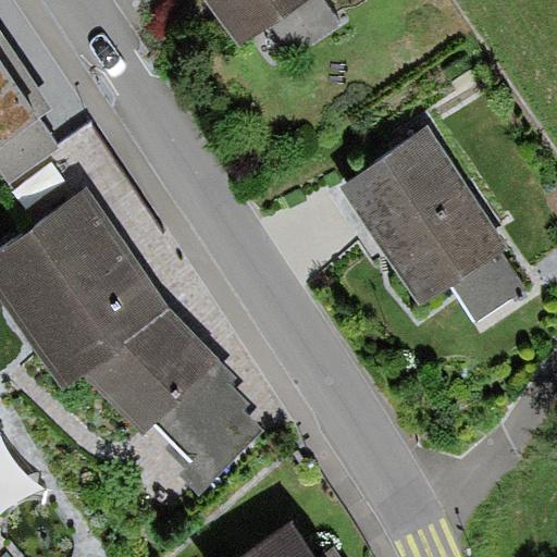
[(220,0),(249,41),(308,0),(220,0)]
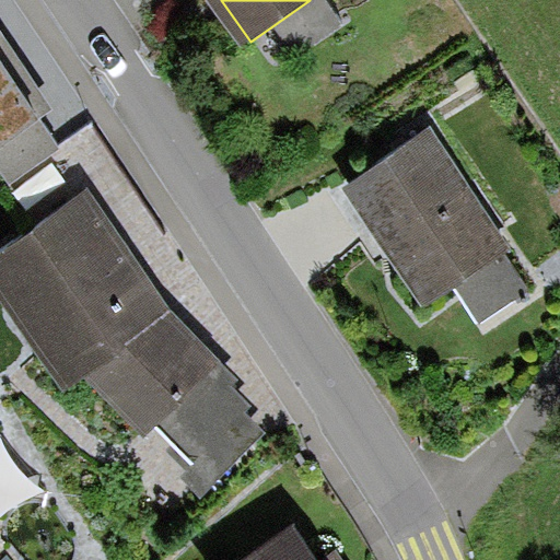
[(0,31),(0,171),(11,187),(58,155),(35,121),(54,109),(0,31)]
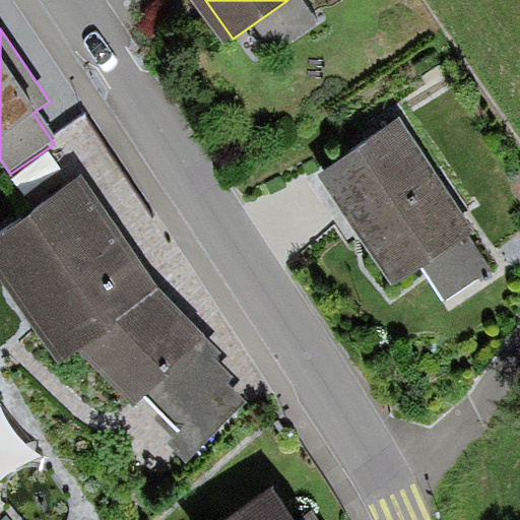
[(397,115),(316,170),(394,283),(474,229),(397,115)]
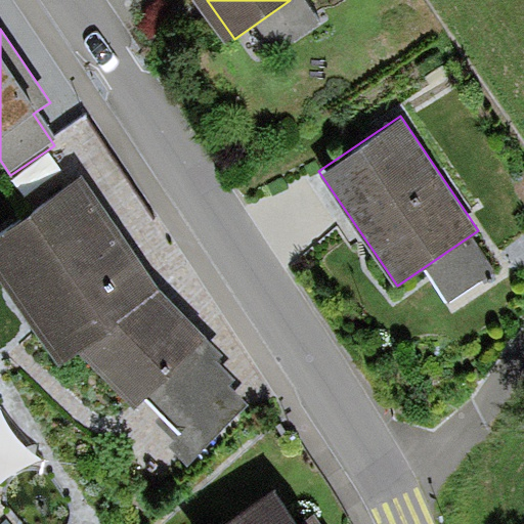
[(80,176),(0,236),(0,279),(61,367),(83,352),(137,411),(149,400),(179,432),(168,443),(188,466),(251,406),(230,387),(236,379),(218,359),(224,354),(161,291),(80,176)]
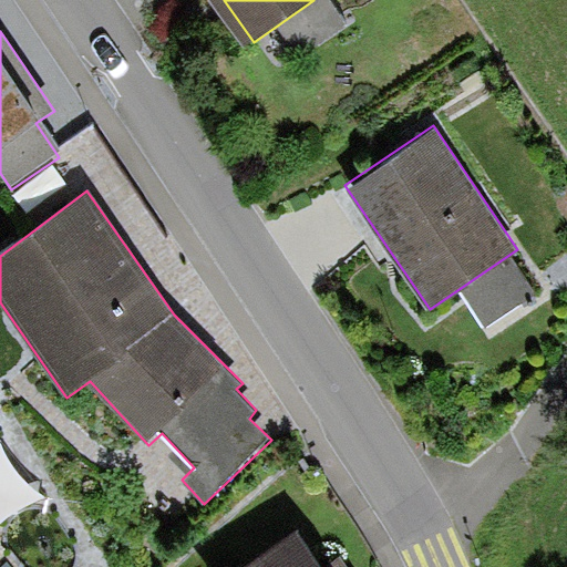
[(0,434),(0,505),(42,484),(13,428),(0,434)]
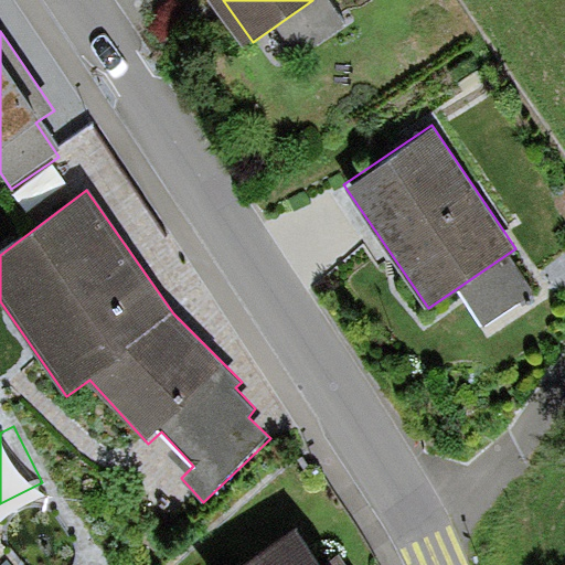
[(317,564),(296,534),(249,564),(345,564),(340,557),(329,564),(317,564)]
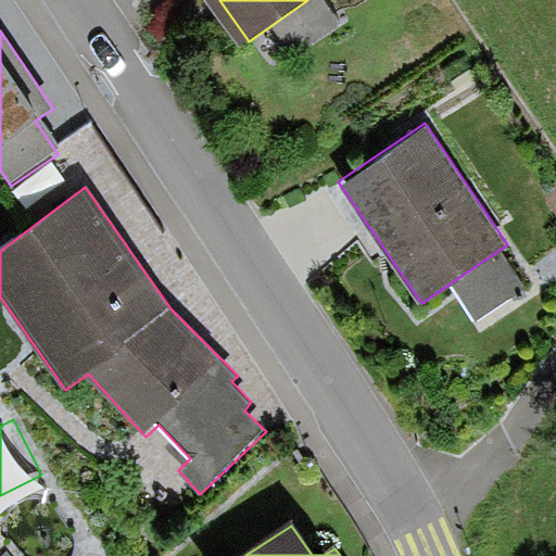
All buildings are outlined.
